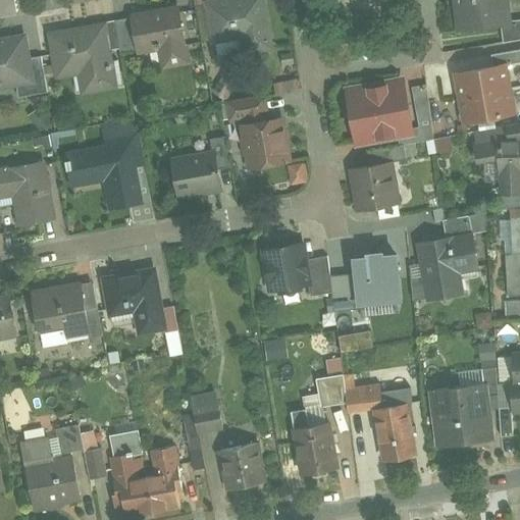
[(260,0),(225,0),(208,3),(214,39),(243,34),(246,50),(268,46),(260,0)]
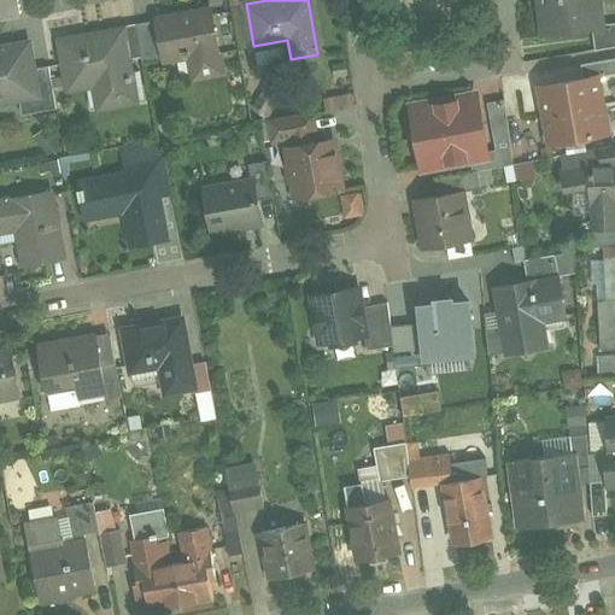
[(539,0),(542,15),(548,13),(550,34),(592,29),(601,28),(601,24),(597,0),(539,0)]
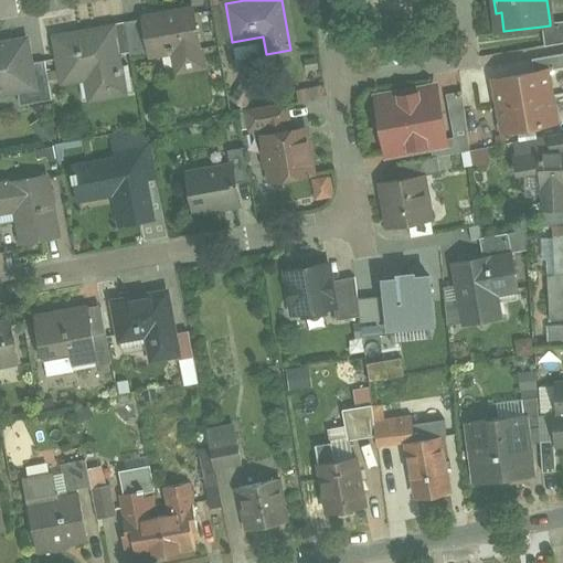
[(225,3),(211,7),(218,45),(232,42),(225,3)]
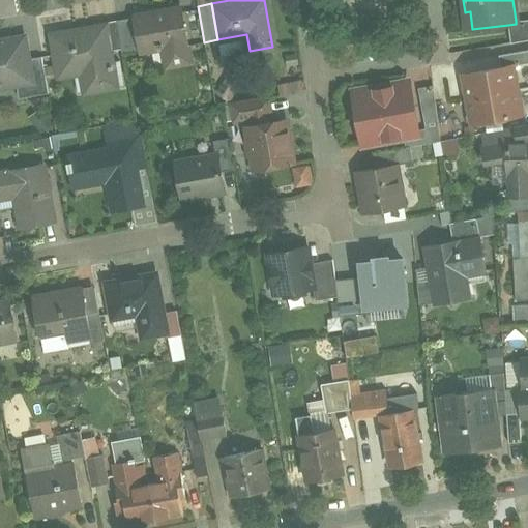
[(179,9),(134,18),(140,51),(163,47),(166,66),(189,62),(179,9)]
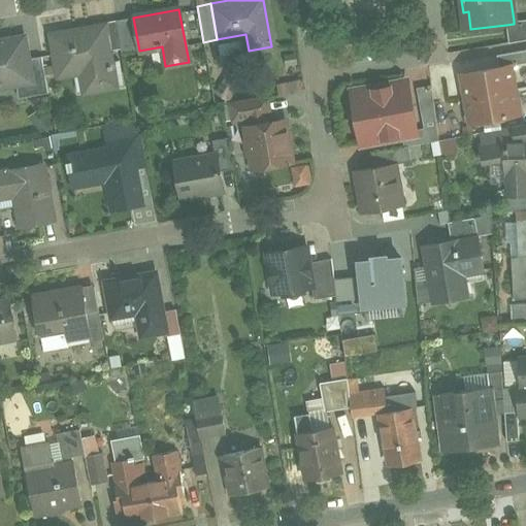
[(133,18),(117,21),(121,48),(122,54),(139,51),(133,18)]
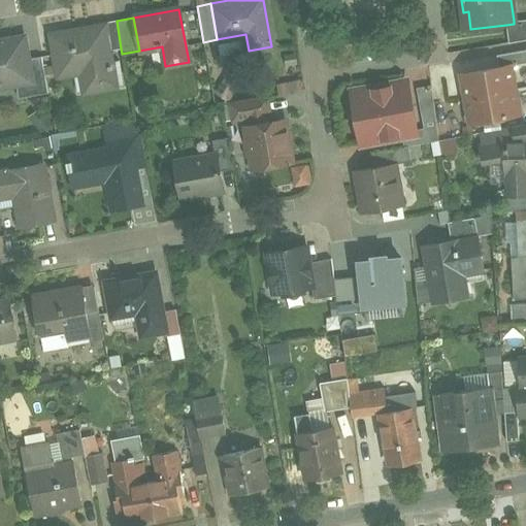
[(525,19),(514,21),(514,24),(506,25),(508,42),(525,39),(525,19)]
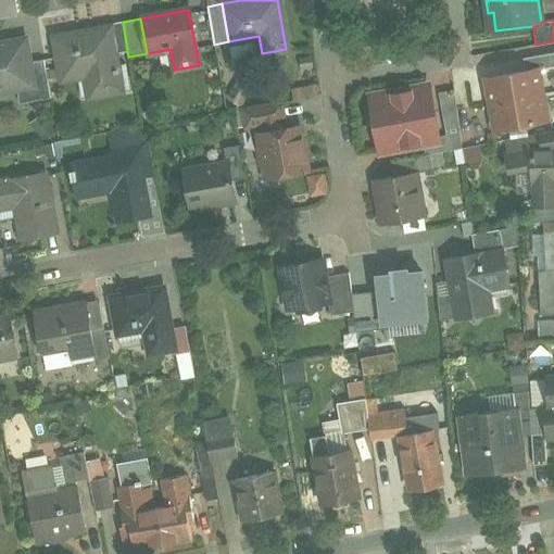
[(123,22),(108,24),(110,32),(113,54),(114,53),(127,51),(123,22)]
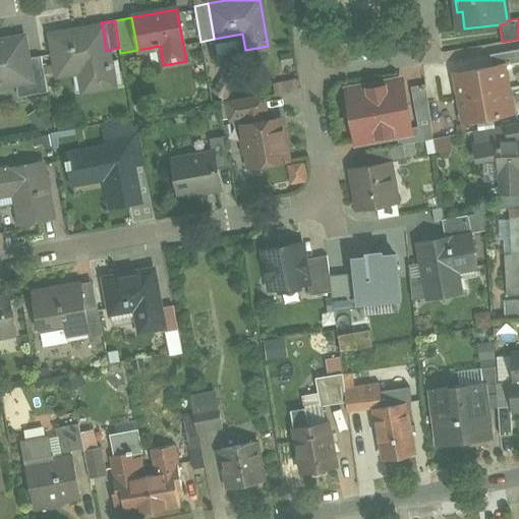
[(103,30),(71,35),(70,32),(51,36),(58,74),(85,70),(90,90),(113,85),(107,50),(106,51),(103,30)]
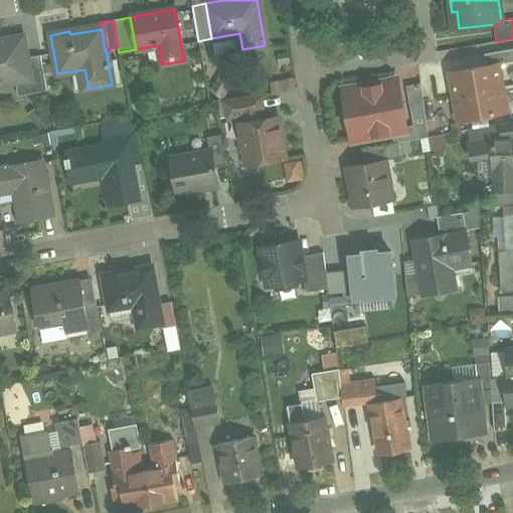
[(23,36),(0,40),(0,86),(26,80),(31,80),(27,58),(23,36)]
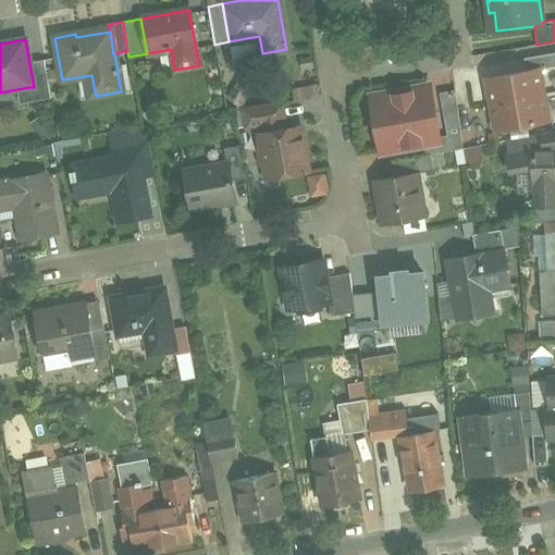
[(554,52),(523,59),(526,71),(538,69),(538,70),(554,65),(554,52)]
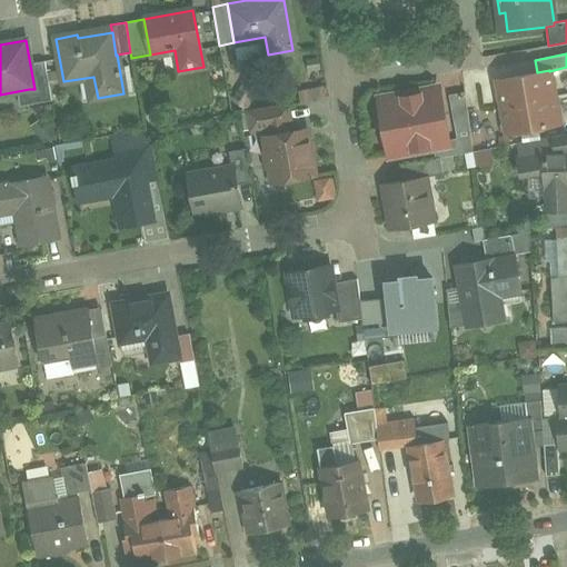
[(45,61),(30,65),(35,89),(29,89),(31,105),(51,100),(45,61)]
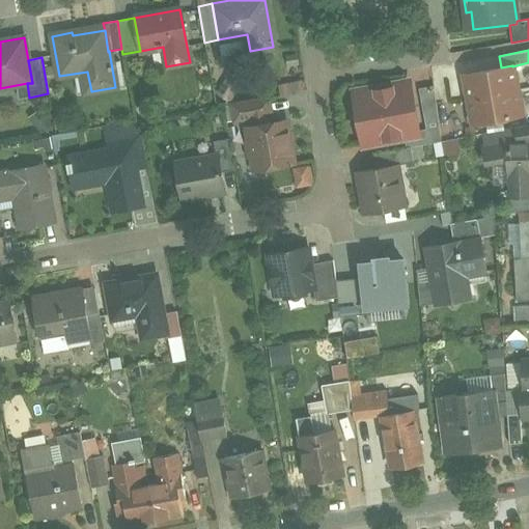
[(501,67),(464,75),(469,99),(517,90),(512,66),(512,65),(501,67)]
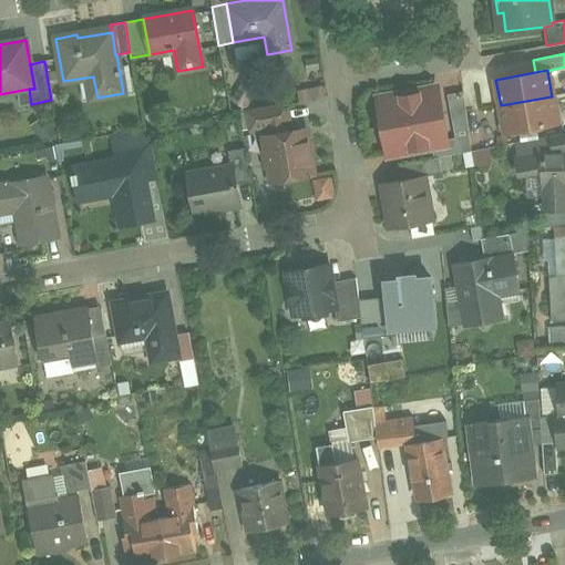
[(432,91),(381,101),(390,152),(431,145),(442,143),(441,140),(432,91)]
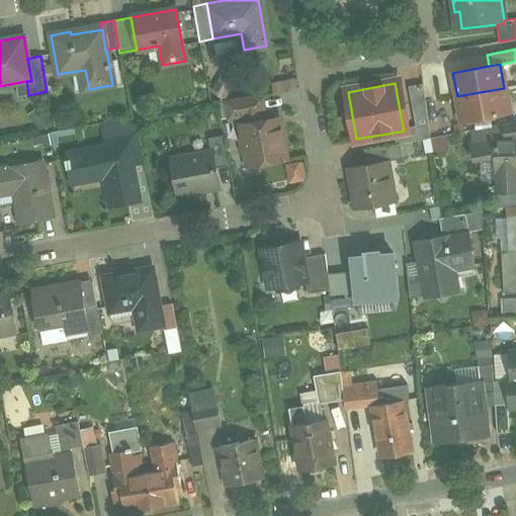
[(423,84),(408,86),(415,125),(403,127),(404,131),(394,133),(396,145),(400,144),(430,138),(423,84)]
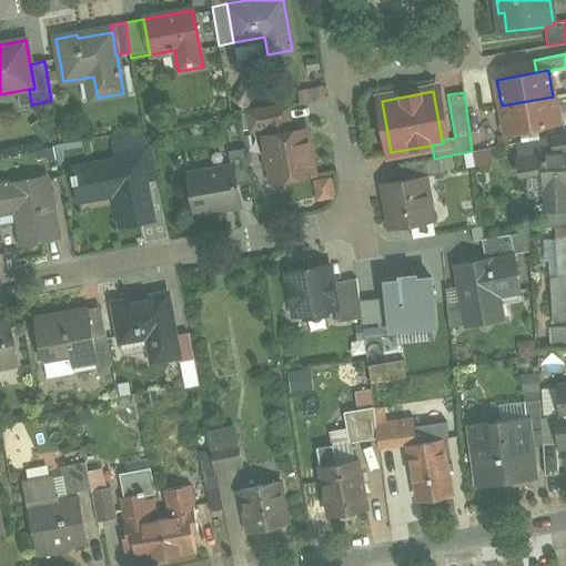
[(553,97),(502,105),(506,132),(558,123),(553,97)]
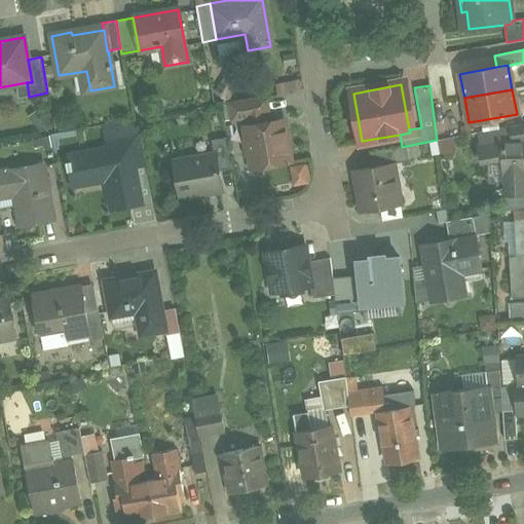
[(265,98),(229,104),(232,119),(249,116),(264,114),(268,113),(265,98)]
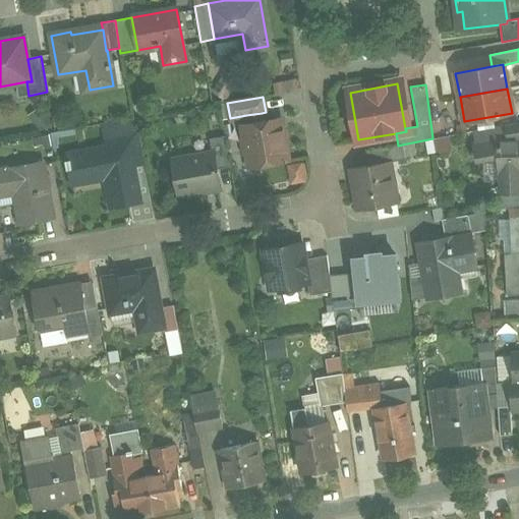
[(262,113),(246,115),(248,124),(242,125),(244,138),(244,139),(242,142),(244,153),(248,156),(257,154),(260,165),(287,160),(284,140),(280,140),(277,120),(264,122),(262,113)]
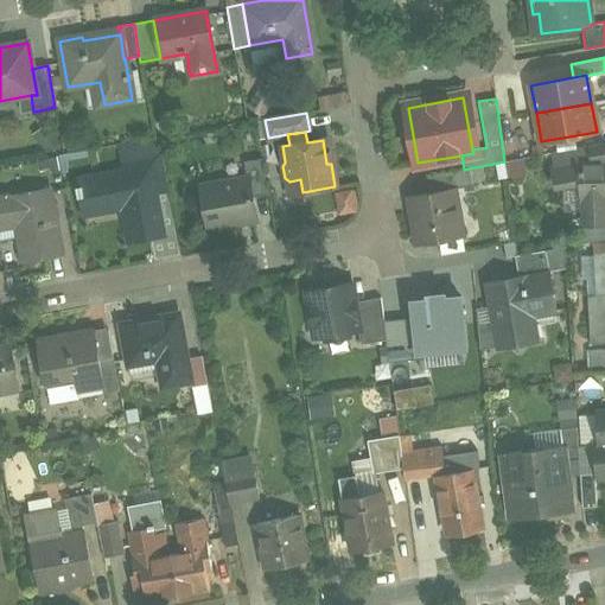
[(123,174),(80,183),(80,188),(78,188),(80,195),(81,195),(84,211),(126,203),(133,241),(161,236),(152,186),(167,183),(159,138),(119,145),(123,174)]
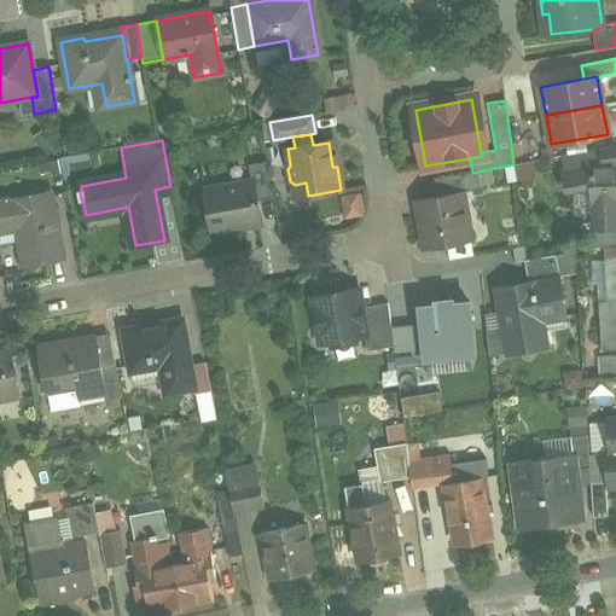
[(615,145),(602,149),(603,163),(612,162),(614,162),(615,161),(615,145)]
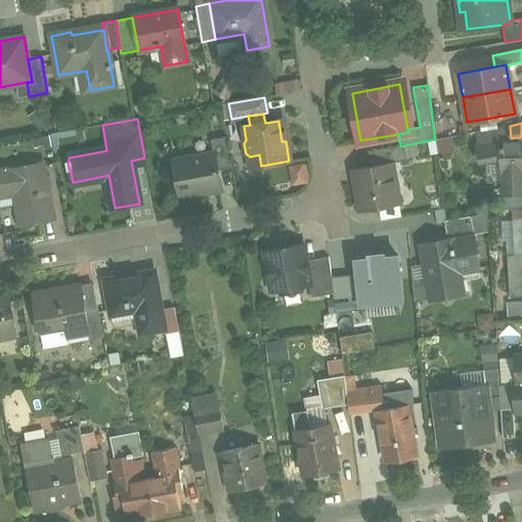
[(519,137),(511,138),(510,126),(476,132),(481,161),(501,158),(504,192),(521,191),(521,136),(520,137),(519,137)]
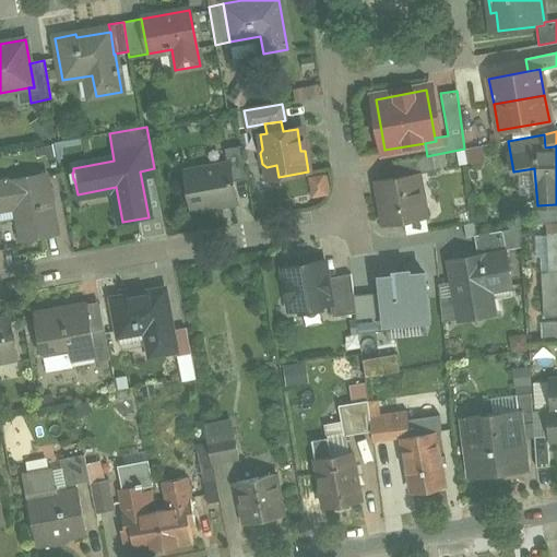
[(243,146),(225,149),(227,165),(229,164),(233,180),(247,178),(243,146)]
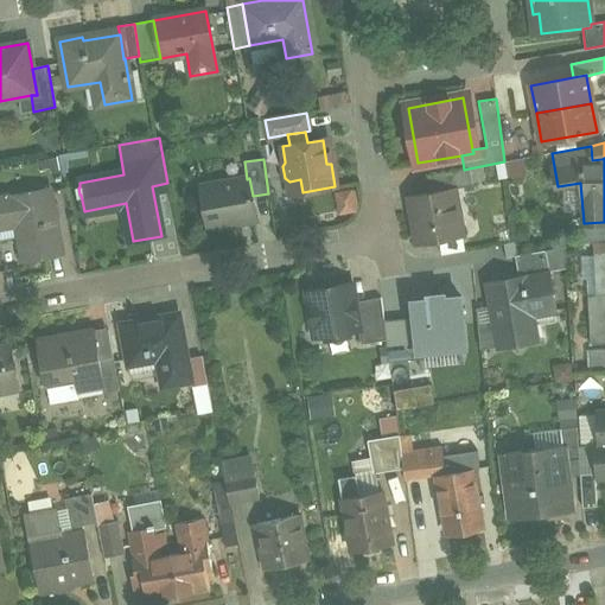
[(464,170),(427,176),(431,192),(453,189),(472,186),(469,169),(464,170)]
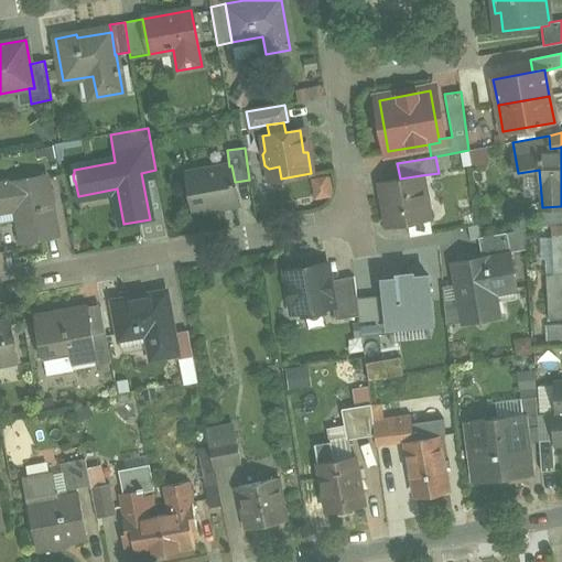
[(229,166),(186,174),(193,211),(238,203),(235,182),(231,165),(229,166)]
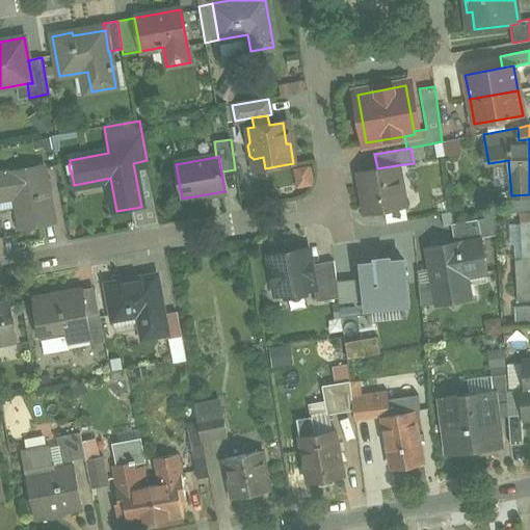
[(377,168),(358,171),(366,214),(404,207),(397,165),(377,168)]
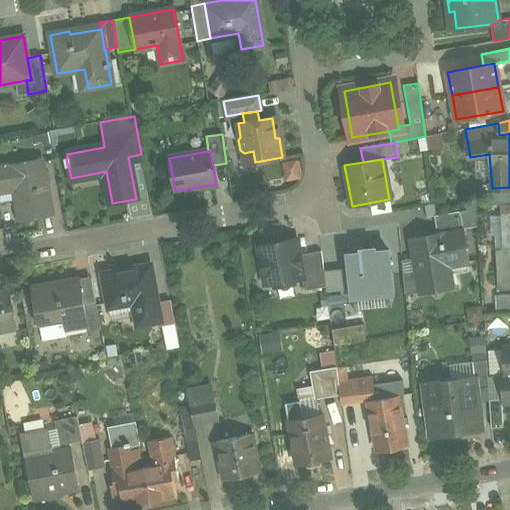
[(278,161),(280,181),(297,179),(295,160),(278,161)]
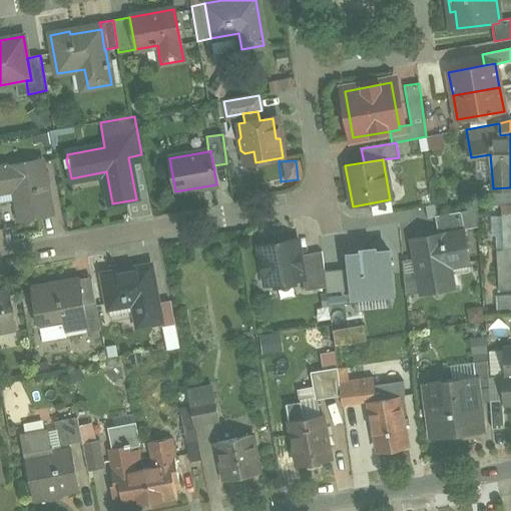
[(42,161),(0,168),(0,188),(15,186),(21,220),(53,214),(47,182),(46,182),(42,161)]
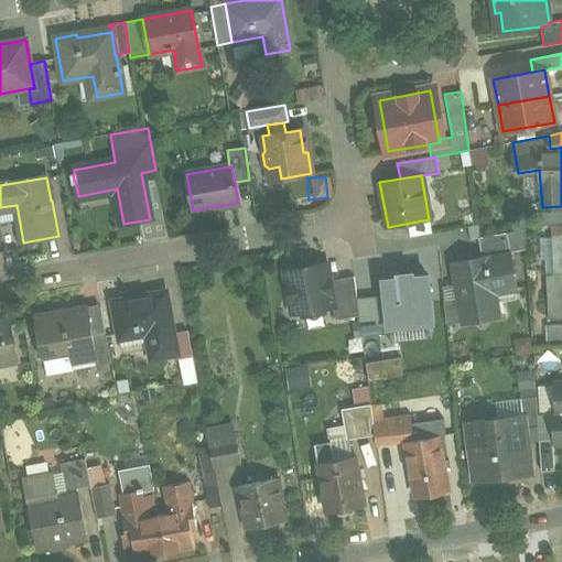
[(561,206),(542,207),(537,207),(538,227),(561,222),(561,206)]
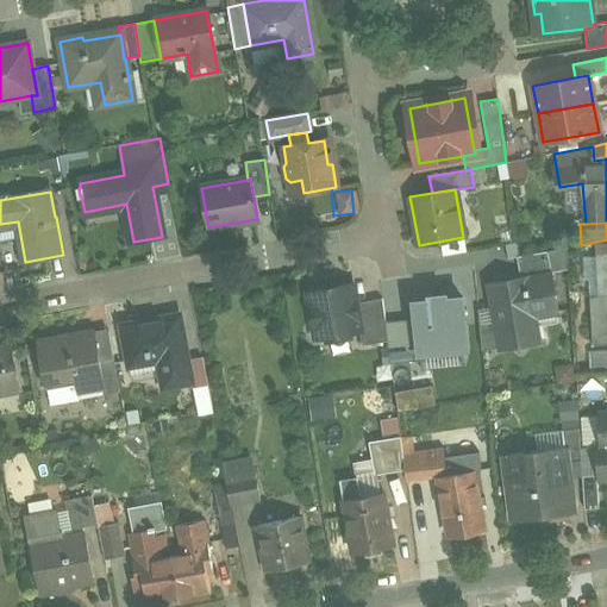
[(546,251),(517,257),(521,282),(549,276),(549,277),(552,277),(546,251)]
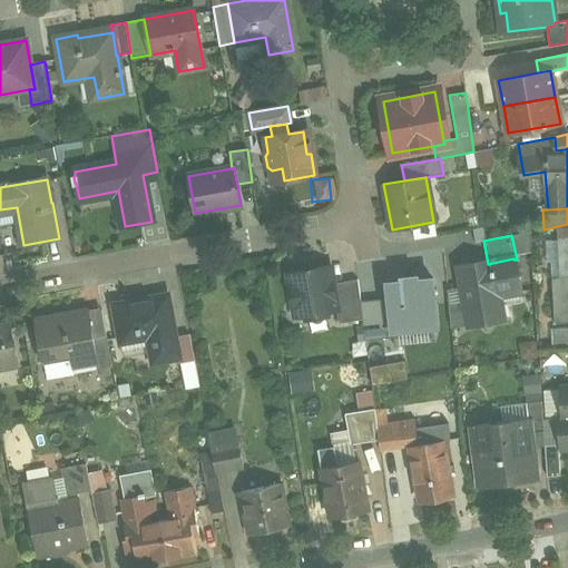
[(567,236),(557,237),(559,277),(567,276),(567,236)]
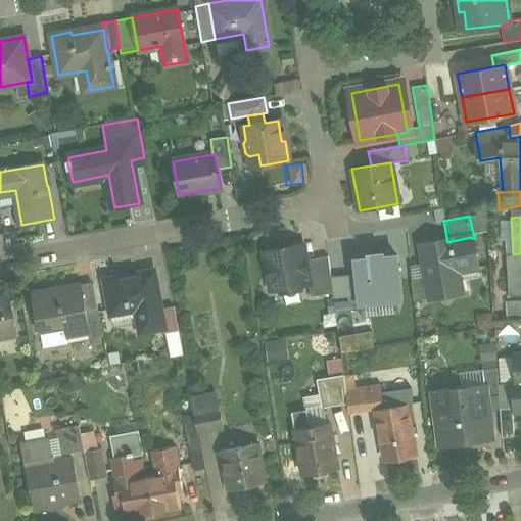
[(447,242),(421,246),(430,298),(461,293),(456,264),(475,261),(471,238),(471,237),(447,242)]
